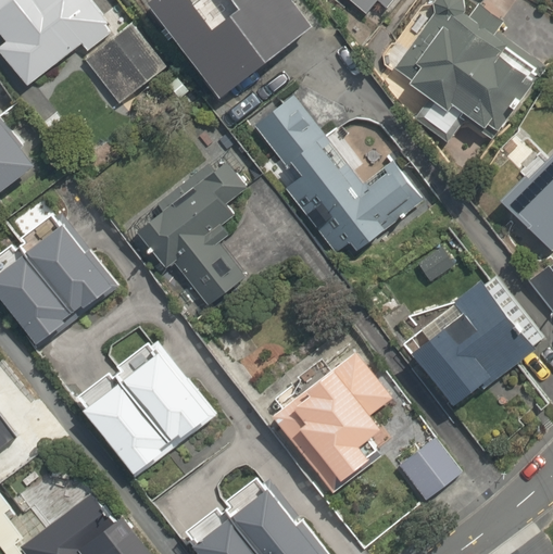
[(0,34),(2,37),(0,38),(0,57),(26,92),(110,32),(86,0),(0,0),(0,34)]
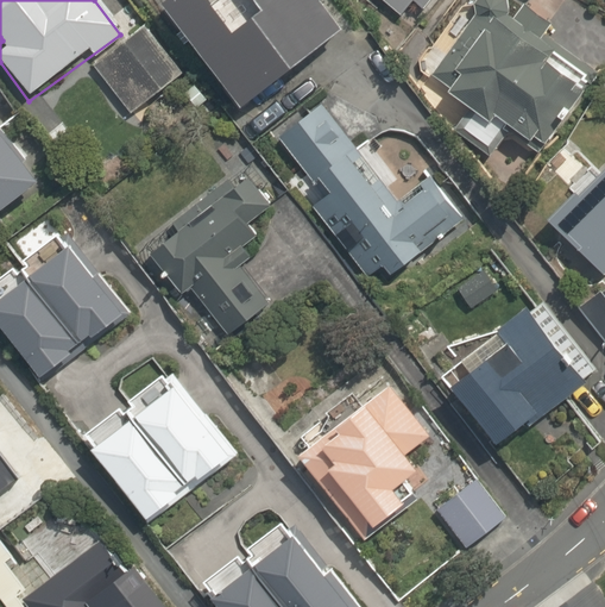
[(227,29),(206,0),(162,0),(240,106),(341,31),(319,0),(254,0),(258,5),(227,29)]
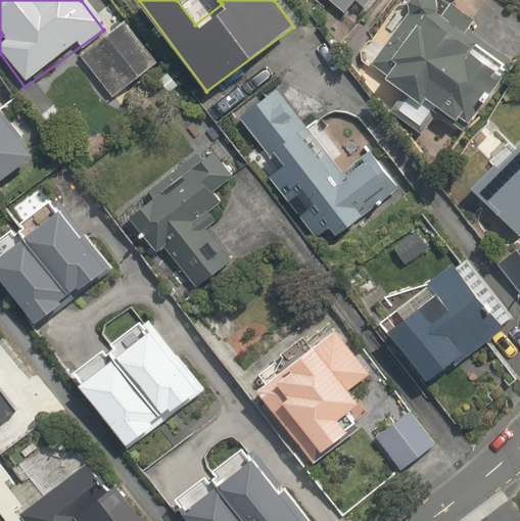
[(327,0),(344,14),(355,3),(363,9),(370,0),(327,0)]
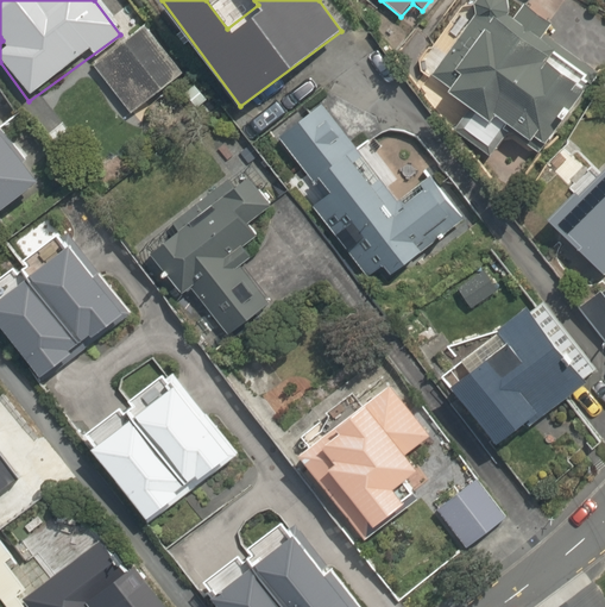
[(575,82),(544,60),(554,45),(491,0),(489,0),(477,17),(436,72),(430,80),(473,112),(464,126),(492,146),(509,124),(533,141),(573,86),(575,82)]
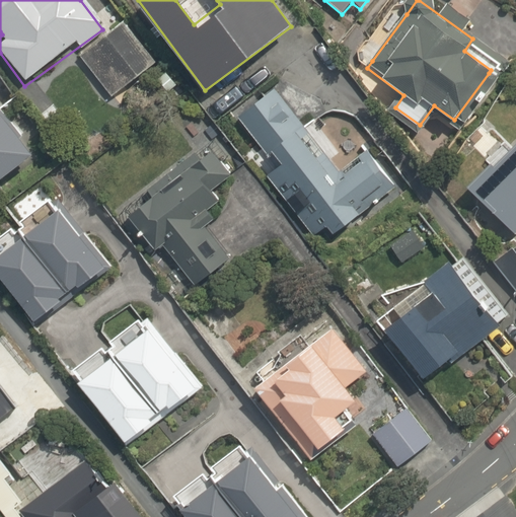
[(118,27),(77,57),(108,99),(149,70),(118,27)]
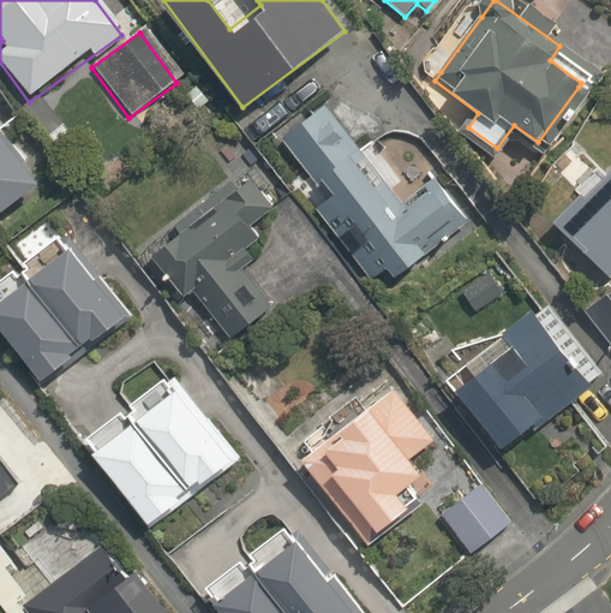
[(436,248),(435,247),(474,218),(442,174),(402,203),(328,102),(276,140),(317,194),(305,202),(360,278),(372,268),(385,286),(436,248)]
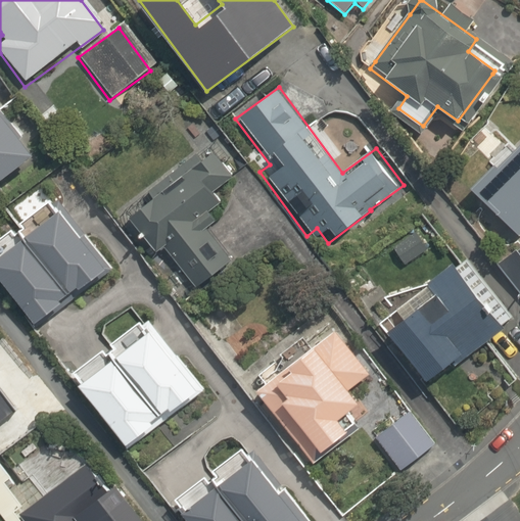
[(519,140),(473,193),(519,236),(519,140)]
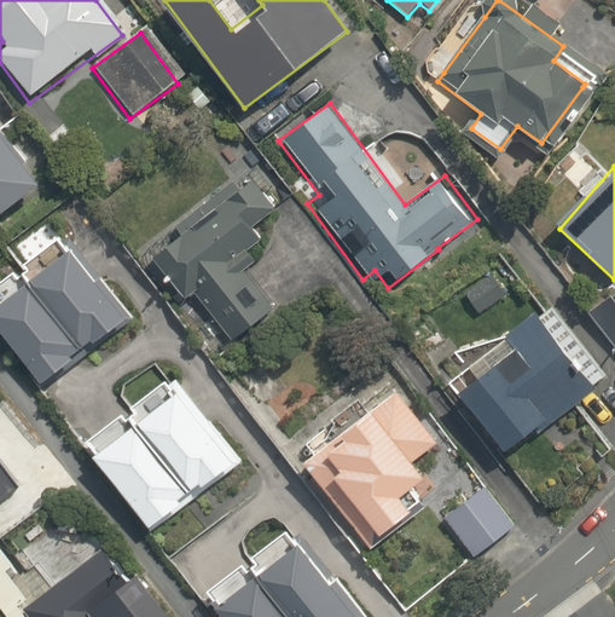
[(253,226),(274,209),(251,179),(237,190),(227,178),(169,223),(179,235),(149,258),(181,299),(192,290),(232,342),(280,305),(241,253),(262,237),(253,226)]
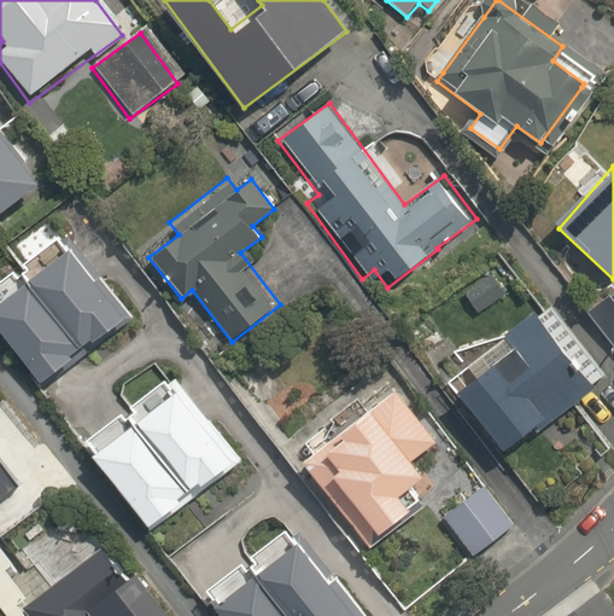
[(613,297),(612,295),(584,315),(613,355),(613,297)]
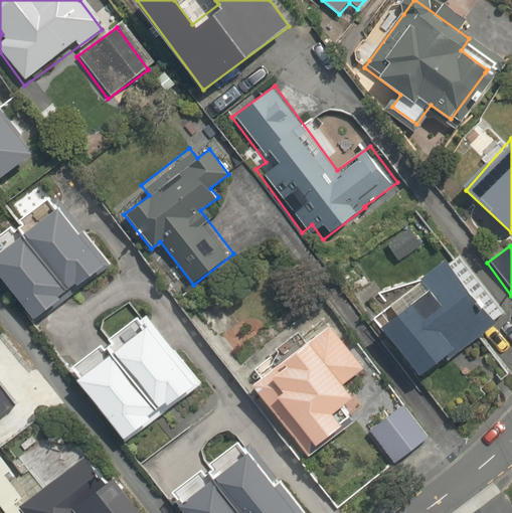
[(429,288),(379,327),(418,376),(492,319),(448,262),(422,281),(429,288)]
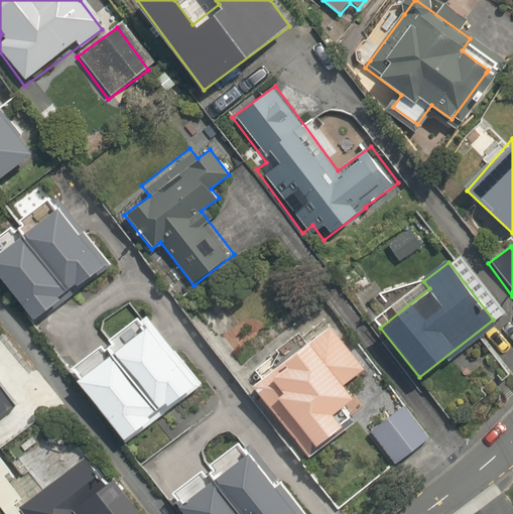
[(291,325),(306,345),(251,386),(304,458),(345,427),(335,413),(354,398),(343,384),(367,366),(335,324),(319,303),(291,325)]
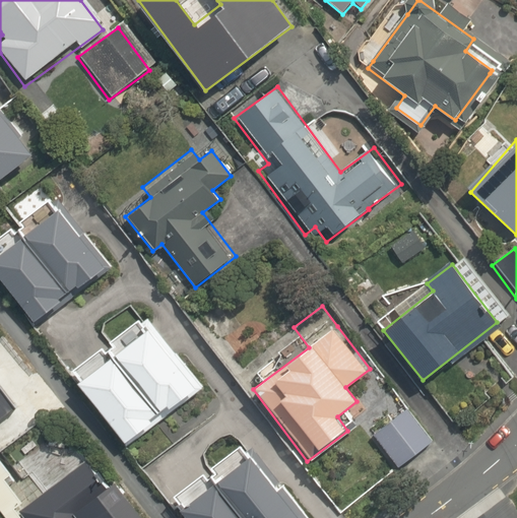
[(429,439),(408,410),(375,435),(395,463),(429,439)]
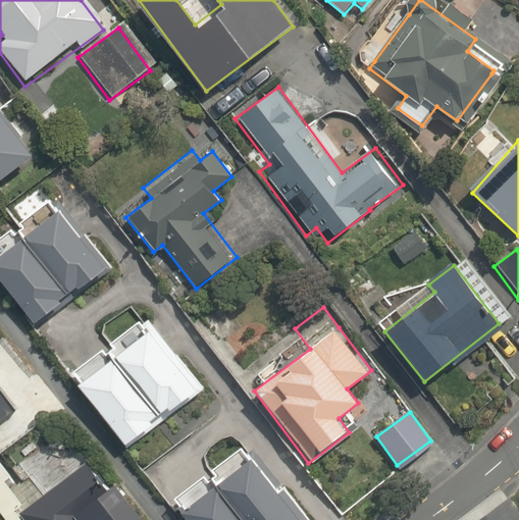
[(86,519),(83,515),(109,496),(83,461),(14,512),(20,519),(86,519)]
